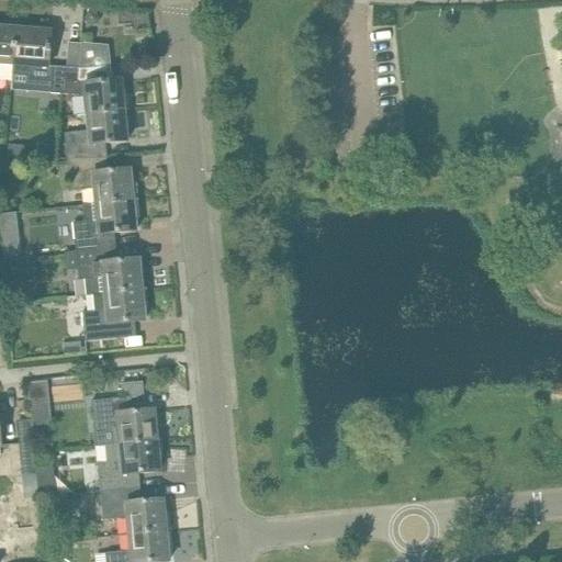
[(87,14),(85,19),(87,23),(91,25),(96,23),(98,19),(96,14),(91,12),(87,14)]
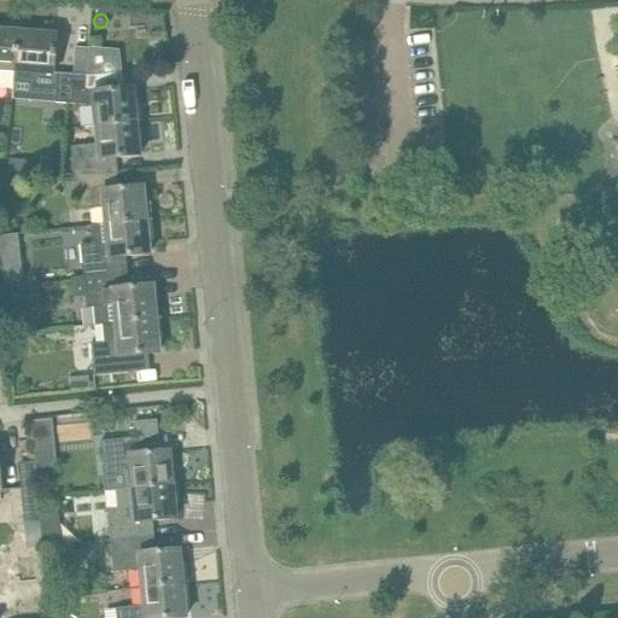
[(0,30),(0,70),(13,71),(17,33),(0,30)]
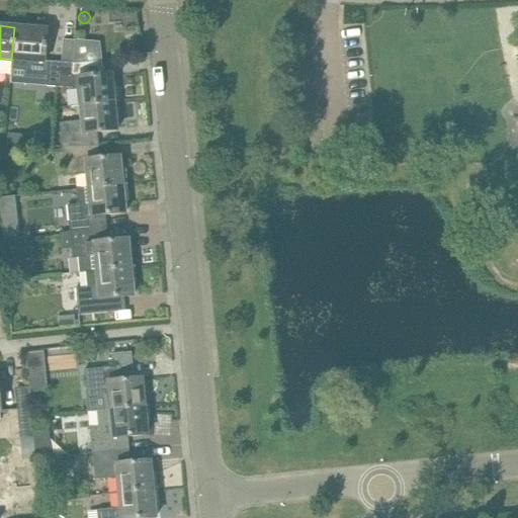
[(11,60),(10,68),(26,69),(25,75),(47,77),(48,62),(44,62),(45,50),(47,29),(14,27),(11,60)]
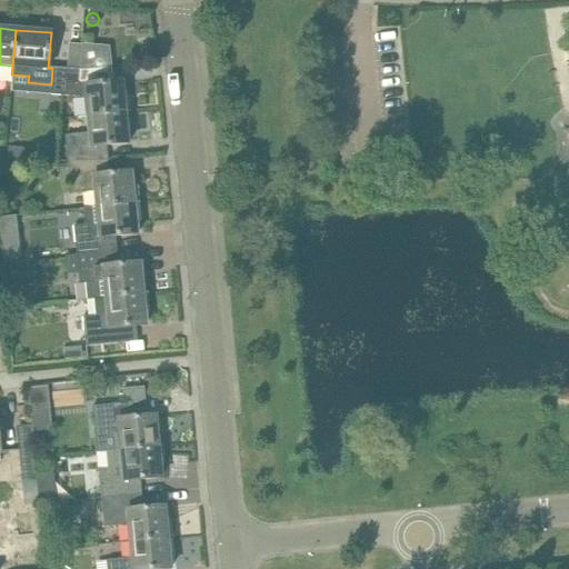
[(69,42),(67,69),(79,70),(81,43),(69,42)]
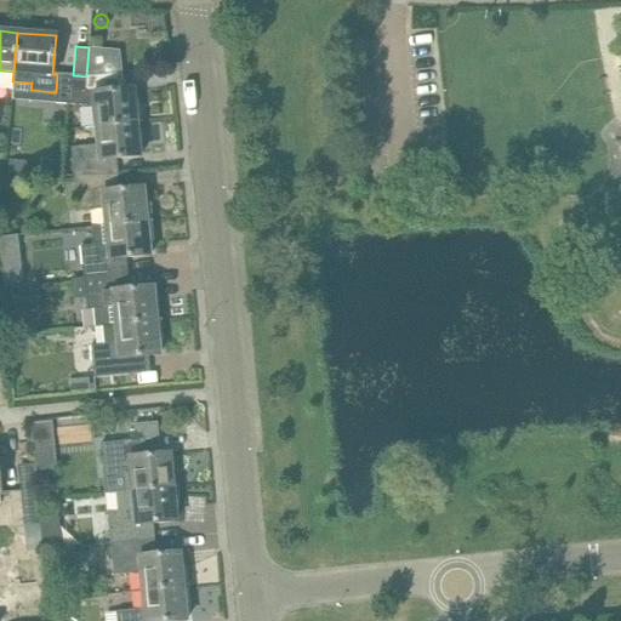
[(72,90),(70,104),(93,107),(95,127),(136,123),(132,89),(100,92),(98,77),(123,74),(121,73),(119,51),(93,49),(89,47),(86,77),(85,90),(72,90)]
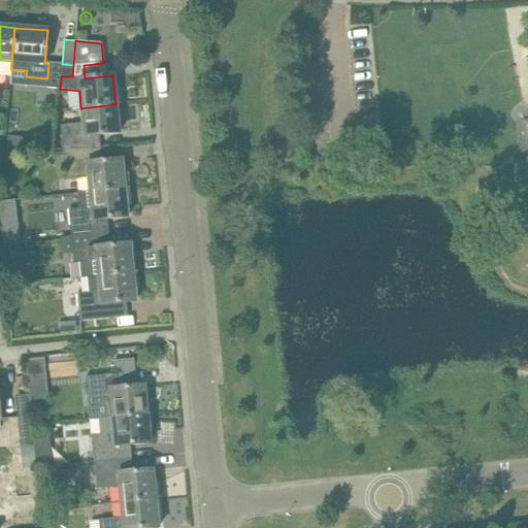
[(72,76),(73,65),(62,64),(48,63),(47,78),(46,88),(60,89),(61,76),(72,76)]
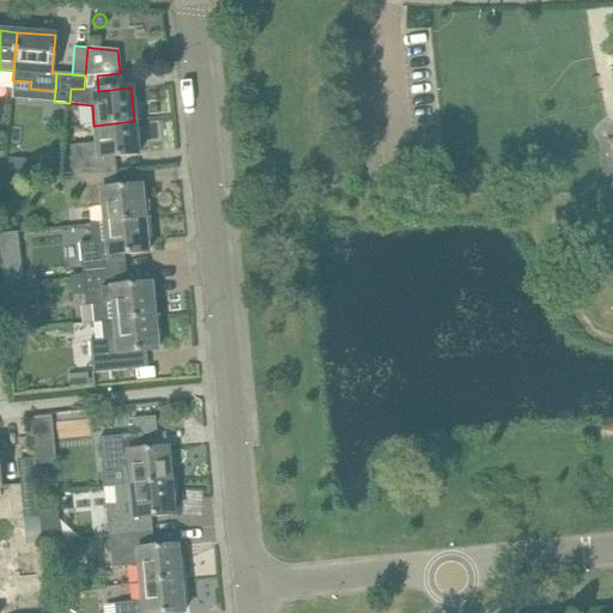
[(96,144),(70,146),(73,177),(107,174),(105,158),(138,155),(134,121),(93,126),(96,144)]
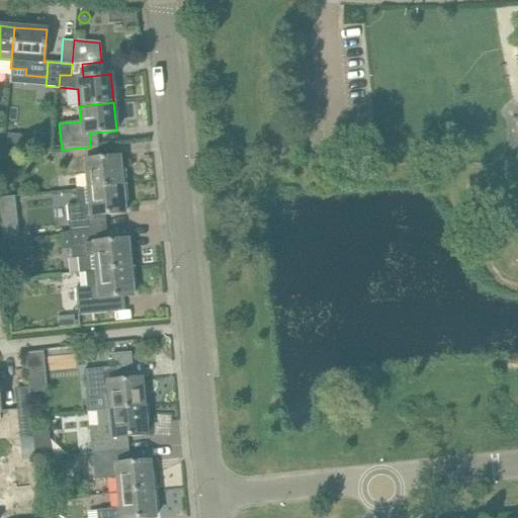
[(8,135),(7,147),(21,148),(22,136),(8,135)]
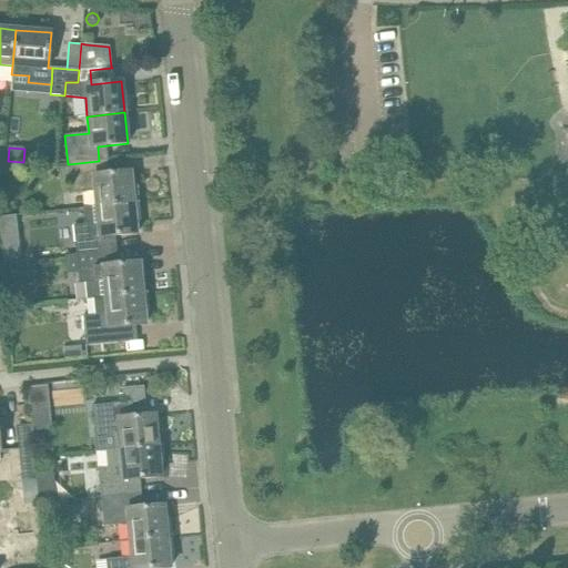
[(99,161),(68,164),(70,193),(94,190),(97,206),(133,203),(131,172),(101,175),(99,161)]
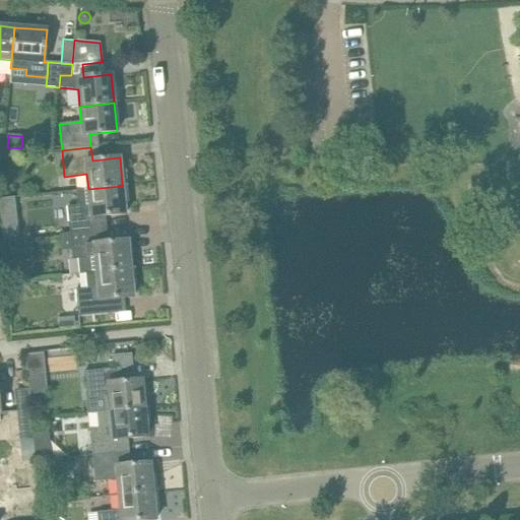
[(78,205),(67,206),(70,233),(100,231),(98,217),(125,214),(122,186),(88,189),(77,190),(78,205)]
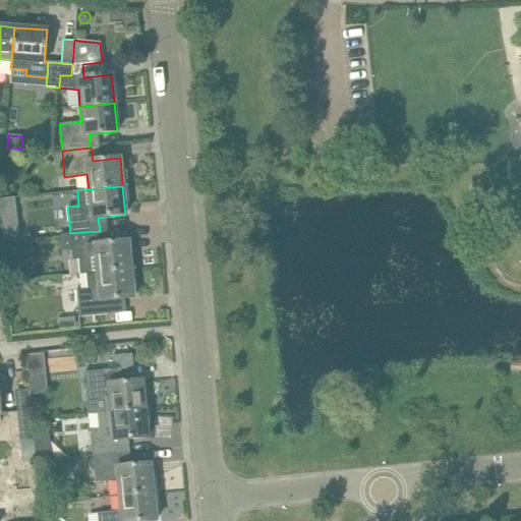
[(17,218),(0,219),(2,239),(19,237),(17,218)]
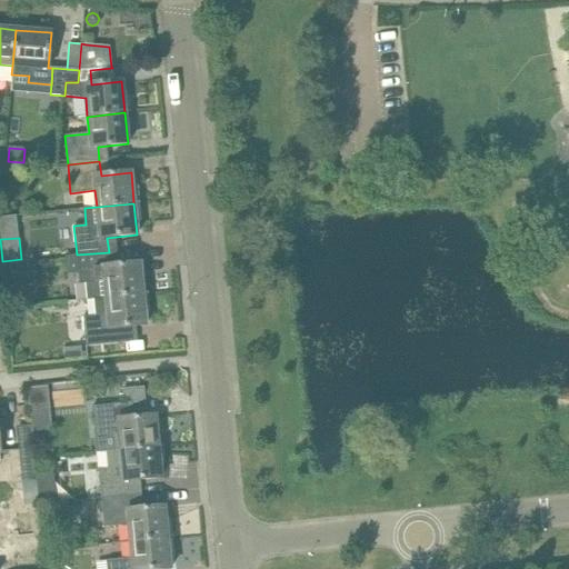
[(77,255),(66,256),(68,276),(78,275),(79,283),(85,283),(87,300),(93,299),(106,298),(143,295),(140,263),(110,266),(109,252),(77,255)]
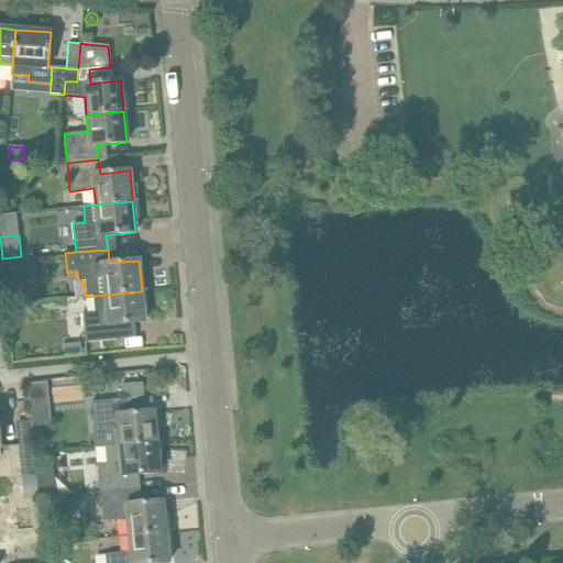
[(29,260),(4,262),(4,273),(30,271),(29,260)]
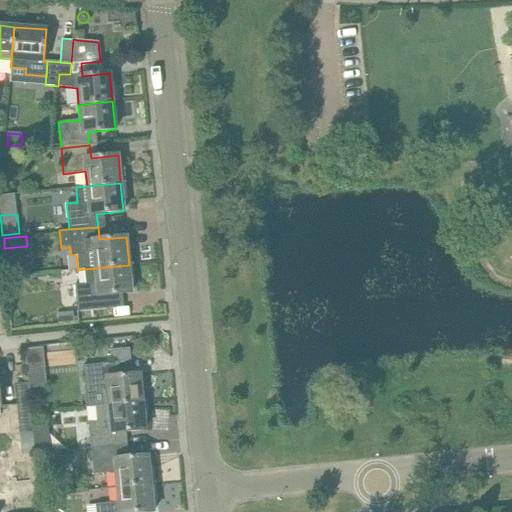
[(85,284),(74,285),(75,292),(77,312),(106,309),(104,295),(131,293),(129,265),(95,268),(84,269),(85,284)]
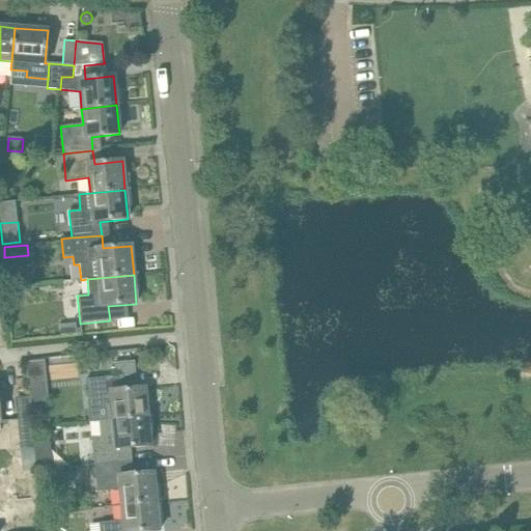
[(45,360),(26,362),(28,382),(46,381),(45,360)]
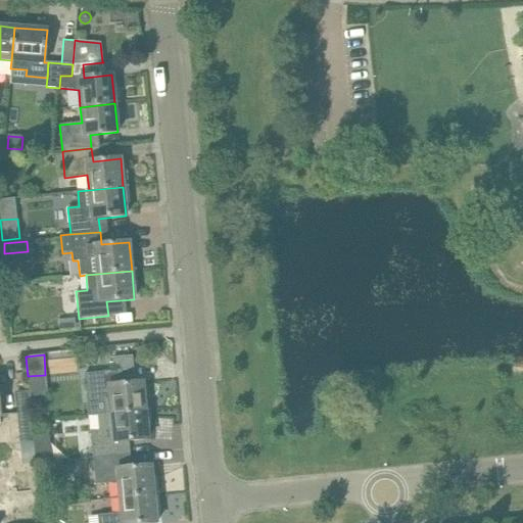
[(133,355),(112,358),(113,371),(134,369),(133,355)]
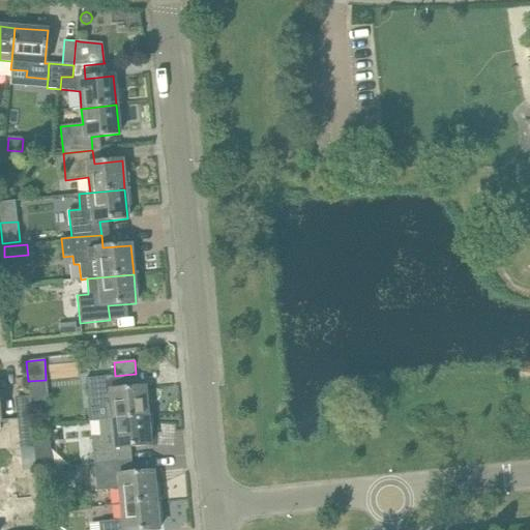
[(112,419),(147,416),(144,387),(117,390),(115,376),(85,379),(88,407),(111,405),(112,419)]
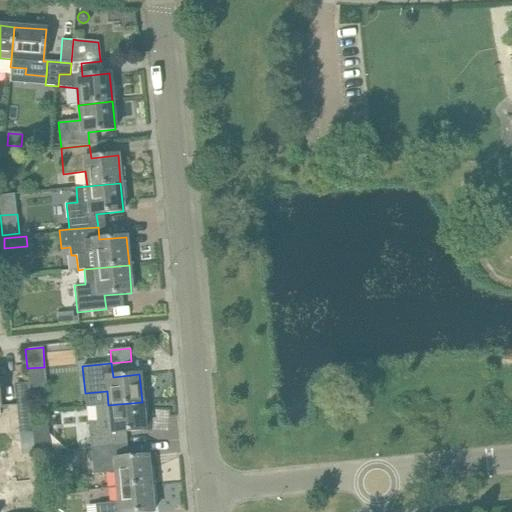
[(95,407),(97,422),(88,422),(91,448),(119,446),(118,433),(145,430),(142,402),(108,405),(95,407)]
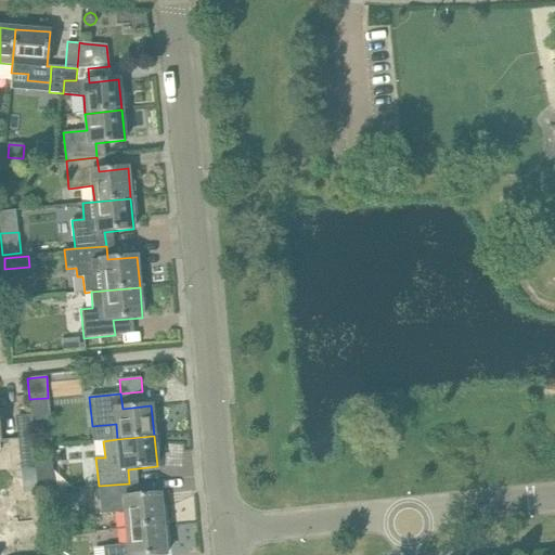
[(31,437),(18,439),(18,447),(21,469),(25,469),(27,489),(38,488),(33,437),(31,437)]
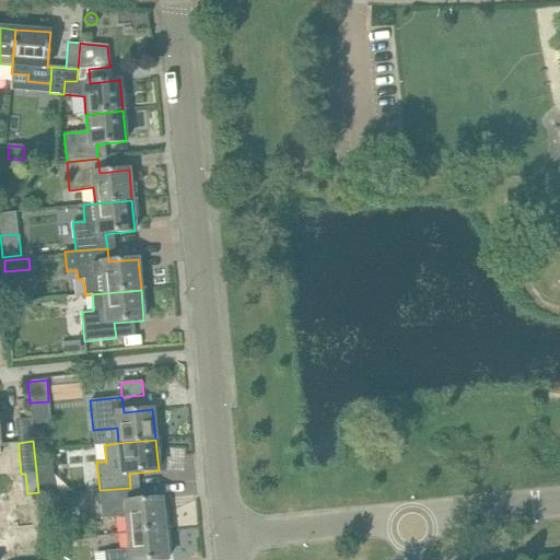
[(130,488),(100,490),(102,518),(126,516),(128,533),(164,529),(162,499),(132,502),(130,488)]
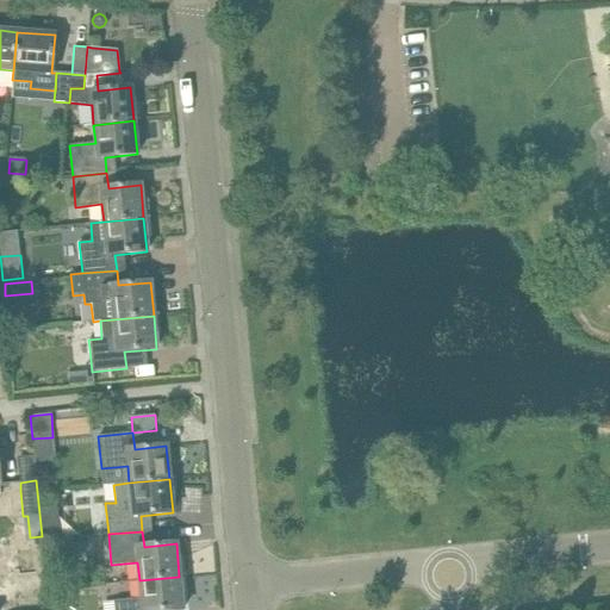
[(179,577),(139,580),(141,598),(114,601),(114,609),(178,609),(182,609),(179,577)]
